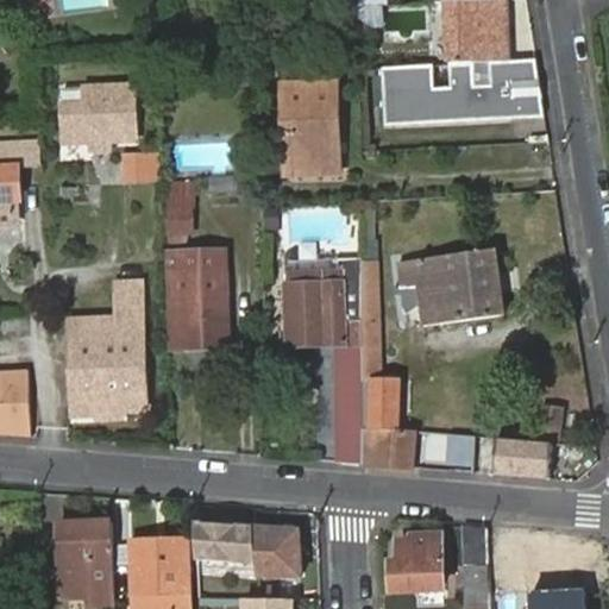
[(469,4),(450,4),(452,64),(512,63),(509,1),(469,4)]
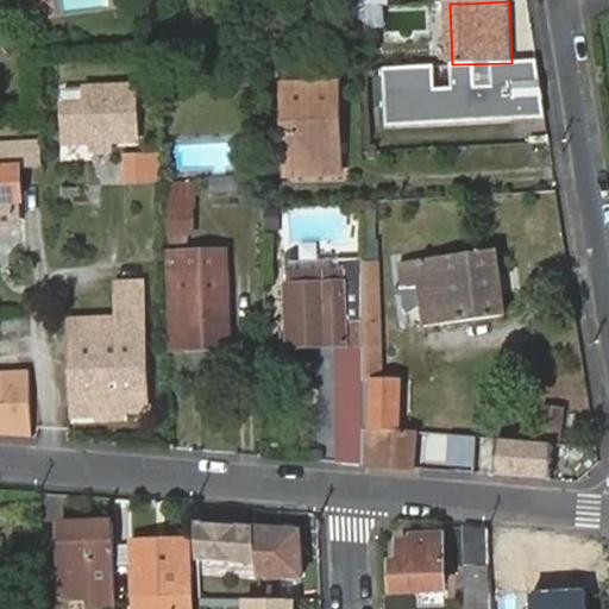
[(381,5),(355,6),(357,27),(393,26),(393,5),(381,5)]
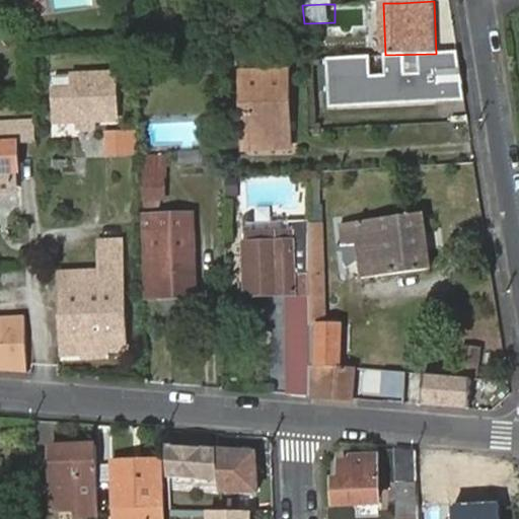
[(369,60),(324,64),(330,114),(463,101),(455,52),(436,54),(417,56),(419,71),(405,73),(404,57),(384,59),(385,75),(371,76),(369,60)]
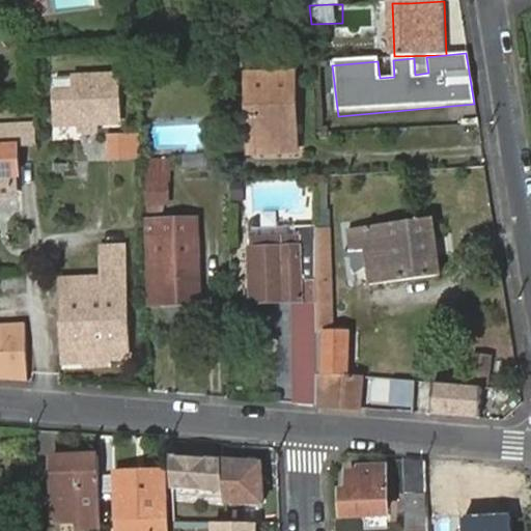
[(428,73),(426,57),(414,58),(415,75),(428,73)]
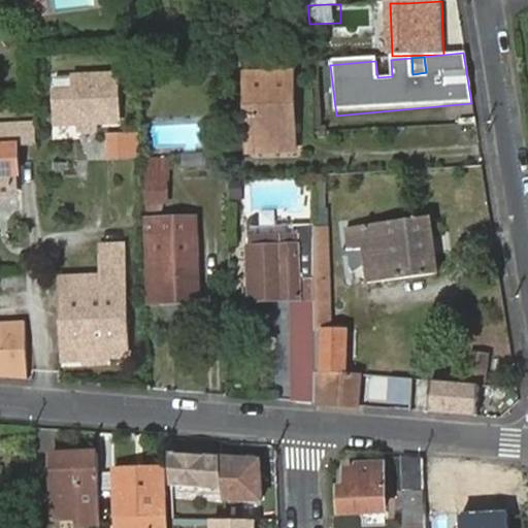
[(391,60),(375,61),(377,77),(392,76),(391,60)]
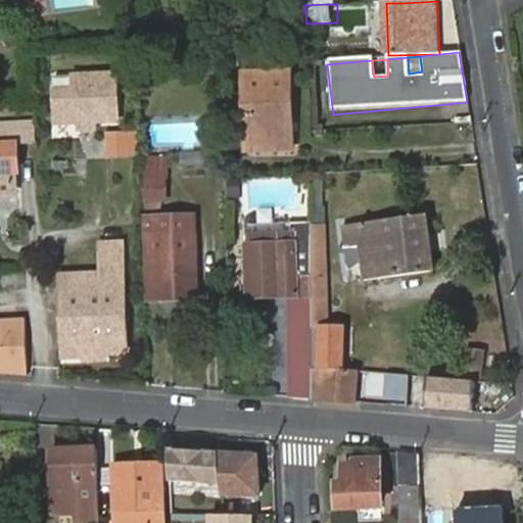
[(116,77),(74,79),(74,93),(56,94),(57,125),(119,123),(116,77)]
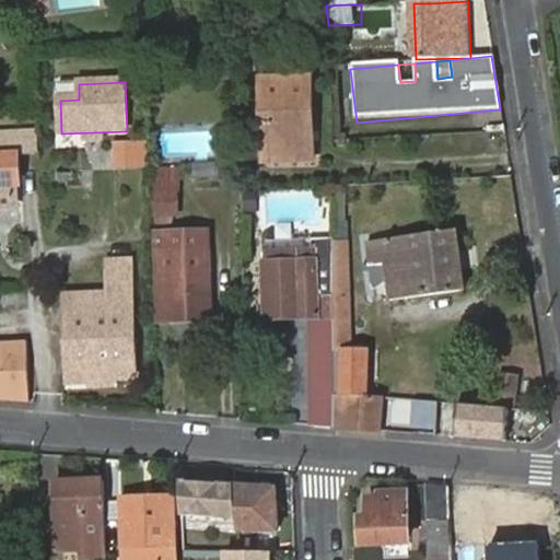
[(79,84),(59,85),(60,101),(79,100),(79,84)]
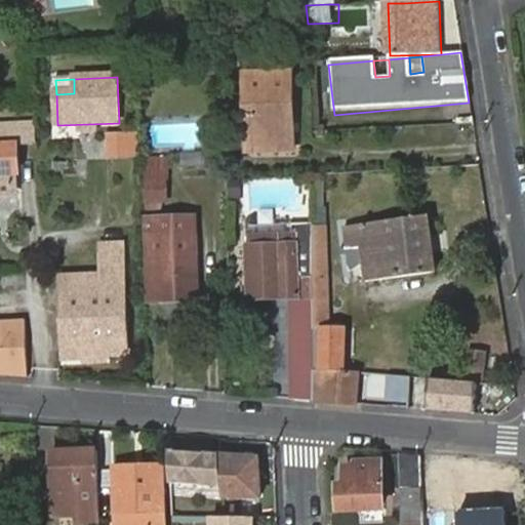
[(288,121),(295,121),(293,79),(248,81),(250,158),(290,157),(288,121)]
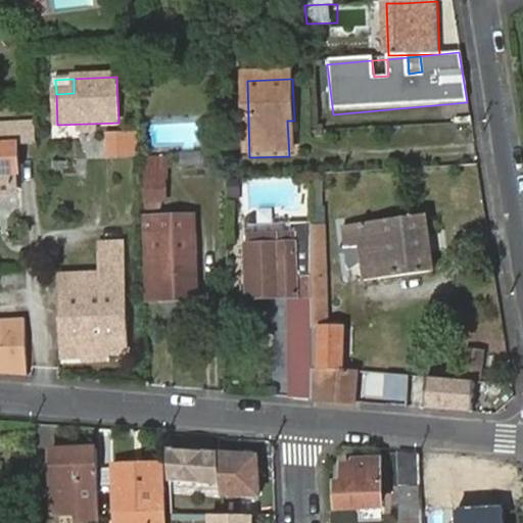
[(22,144),(21,120),(12,121),(0,121),(0,193),(13,192),(13,172),(19,171),(17,144),(22,144)]
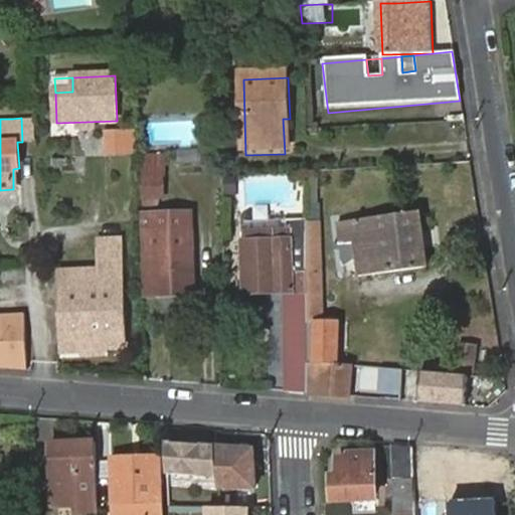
[(35,119),(21,118),(22,142),(36,141),(35,119)]
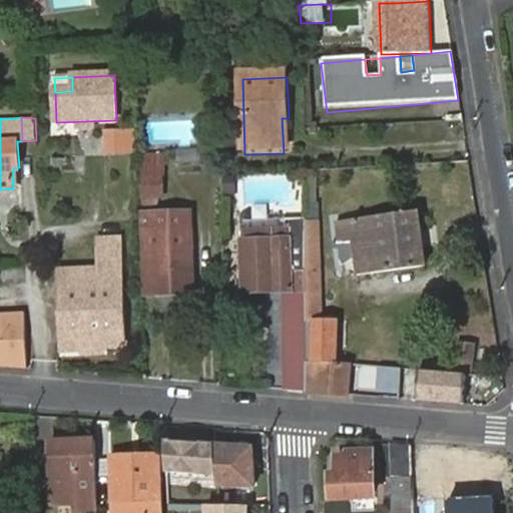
[(136,156),(138,130),(107,128),(105,153),(136,156)]
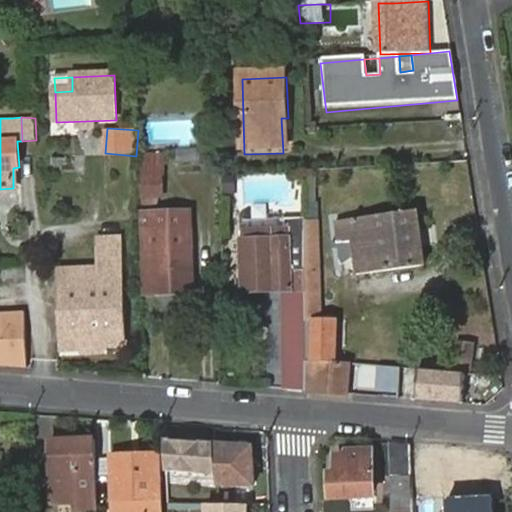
[(146,200),(161,199),(166,200),(164,155),(144,156),(146,200)]
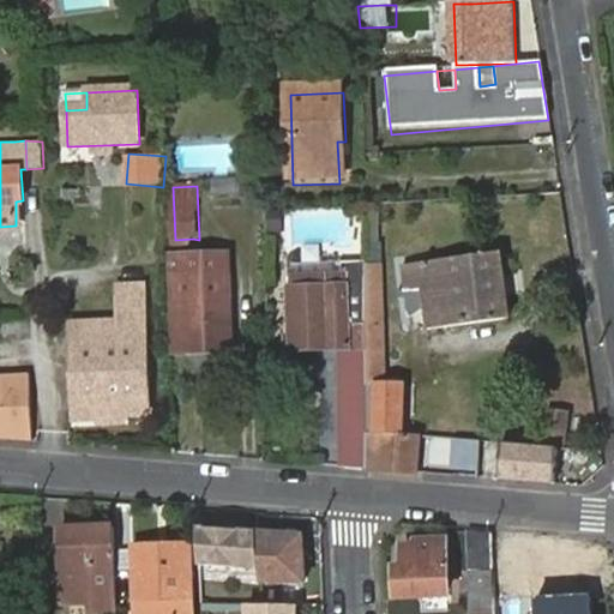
[(193,248),(193,239),(175,240),(175,250),(193,248)]
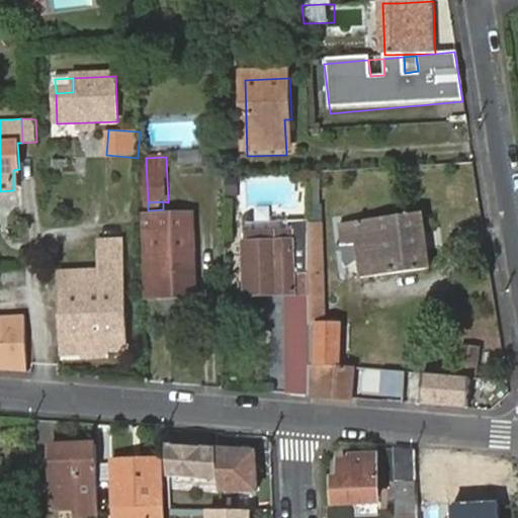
[(363,277),(432,268),(423,212),(341,222),(344,244),(337,245),(339,255),(346,254),(348,261),(361,260),(363,277)]
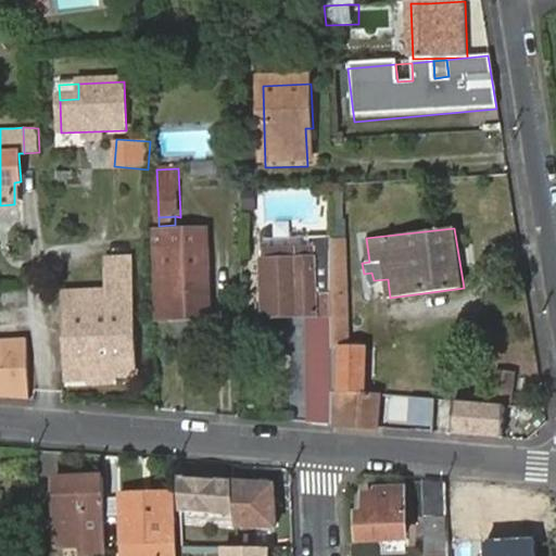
[(212,319),(210,231),(155,232),(156,277),(158,321),(212,319)]
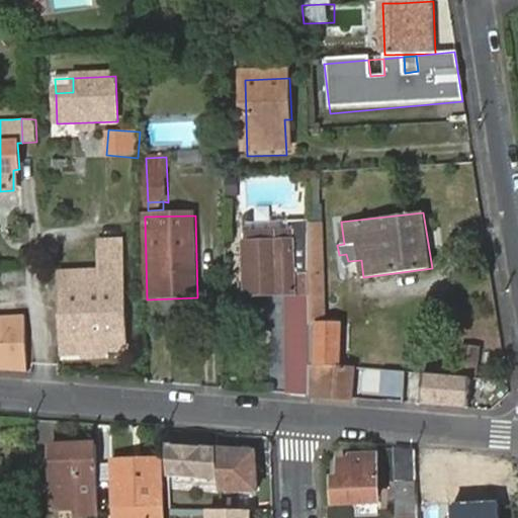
[(312,233),(325,233),(324,224),(312,224),(312,233)]
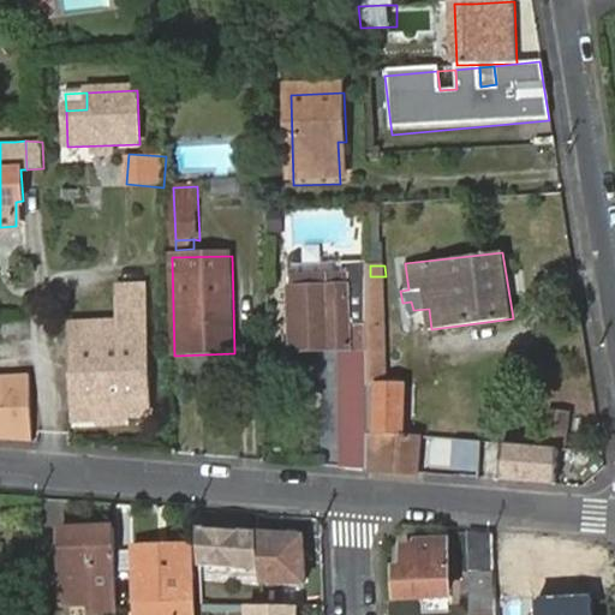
[(353,353),(369,354),(370,330),(364,330),(362,275),(293,275),(292,350),(353,350),(353,353)]
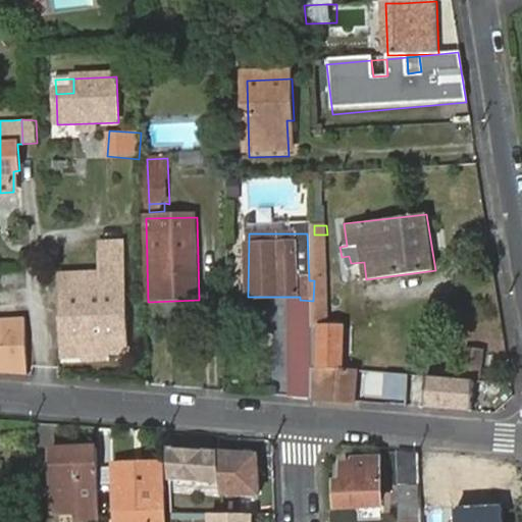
[(344,369),(345,369),(345,326),(327,325),(327,235),(314,235),(314,280),(313,301),(313,367),(344,369)]
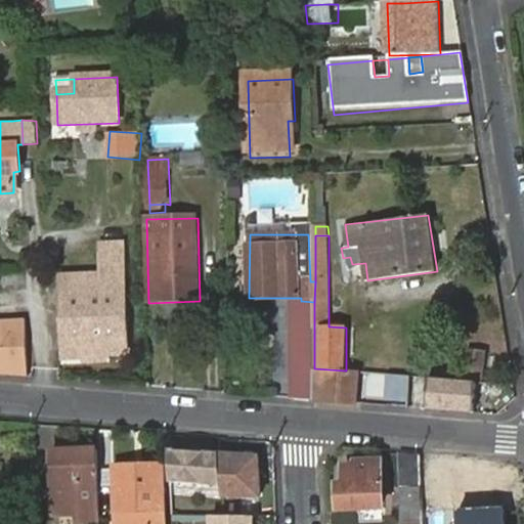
[(62,282),(66,361),(86,360),(86,363),(107,362),(107,359),(128,358),(124,249),(103,250),(104,280),(62,282)]
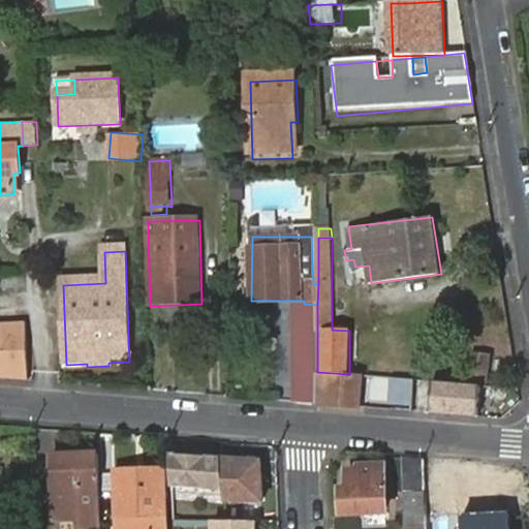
[(0,379),(24,381),(21,335),(0,336),(0,379)]
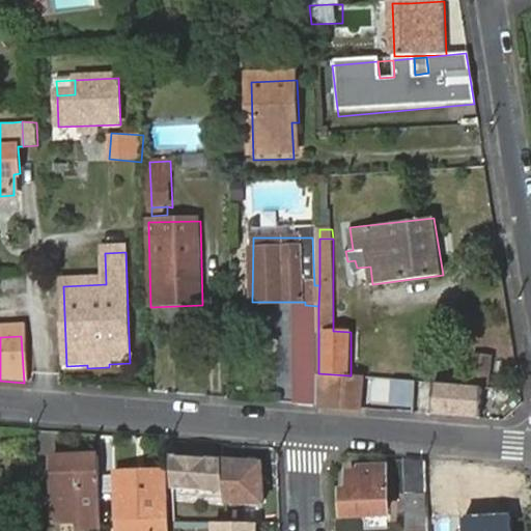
[(494,356),(474,354),(472,382),(492,383),(494,356)]
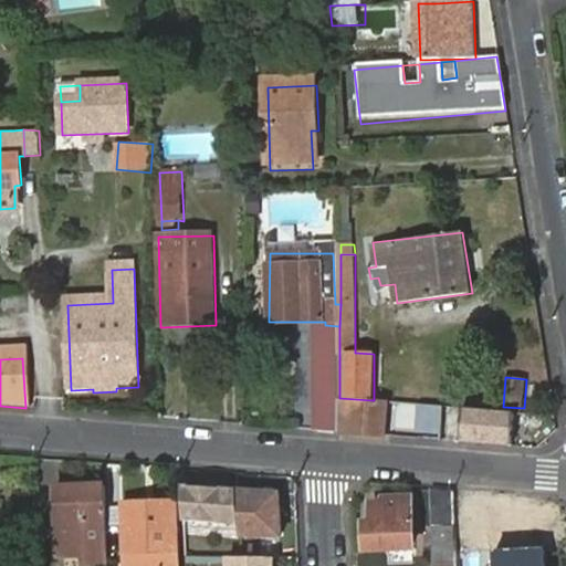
[(384,437),(387,401),(374,400),(373,400),(339,398),(339,401),(339,427),(350,427),(349,435),(384,437)]
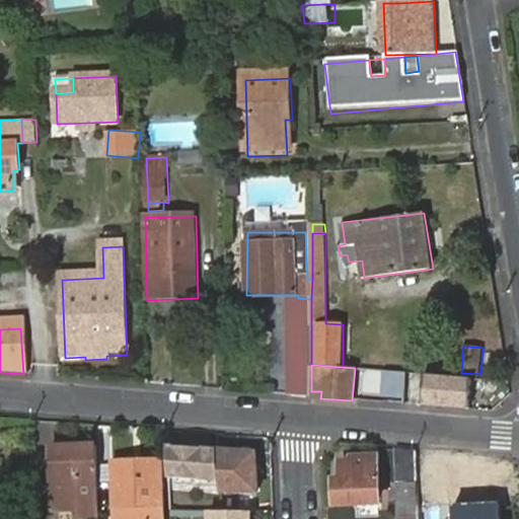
[(291,368),(291,396),(311,397),(311,391),(311,368),(291,368)]
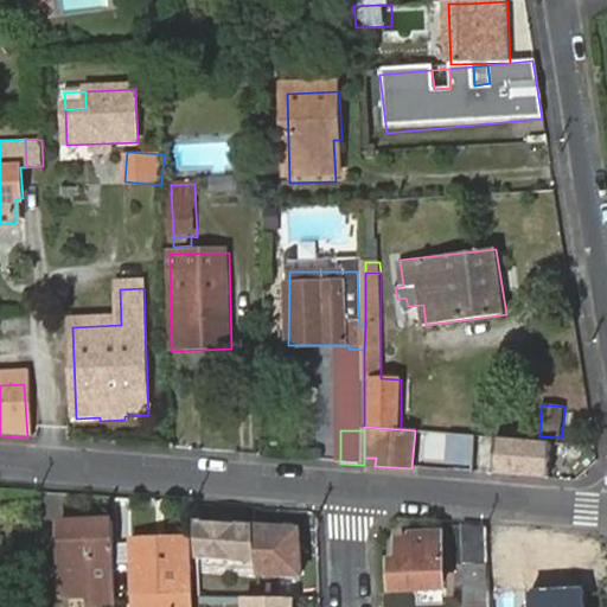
[(474,462),(477,435),(455,434),(455,462),(474,462)]
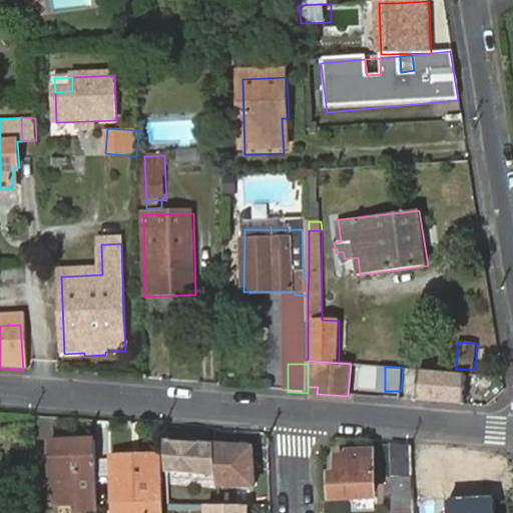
[(467,374),(420,370),(417,402),(464,406),(467,374)]
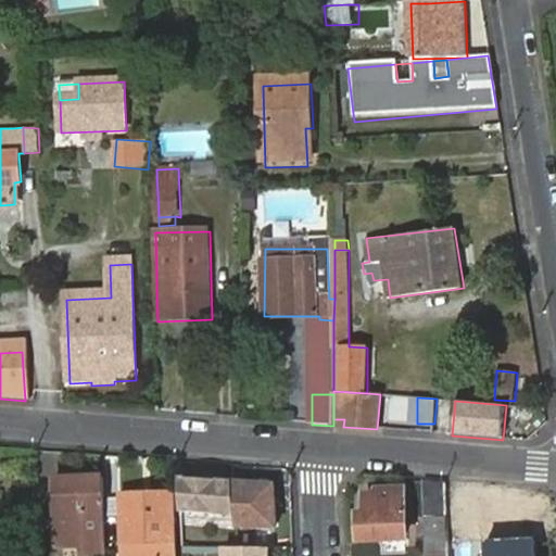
[(278,481),(184,472),(179,517),(210,520),(212,498),(252,502),(251,523),(275,525),(278,481)]
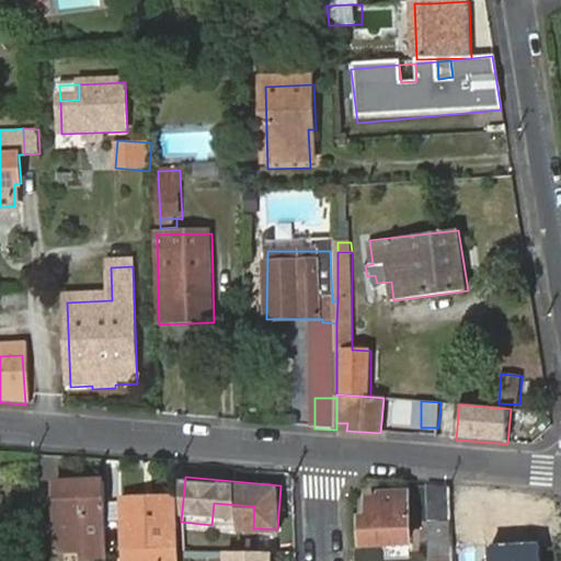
[(106,549),(105,483),(55,483),(55,502),(61,502),(61,510),(55,510),(56,549),(75,549),(75,541),(82,540),(82,549),(106,549)]
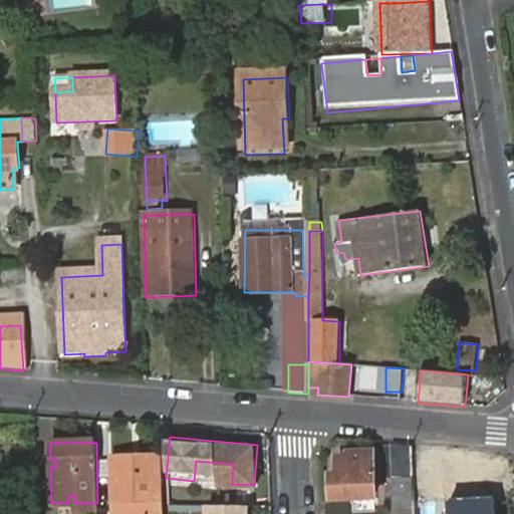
[(393,513),(413,513),(413,449),(394,448),(393,513)]
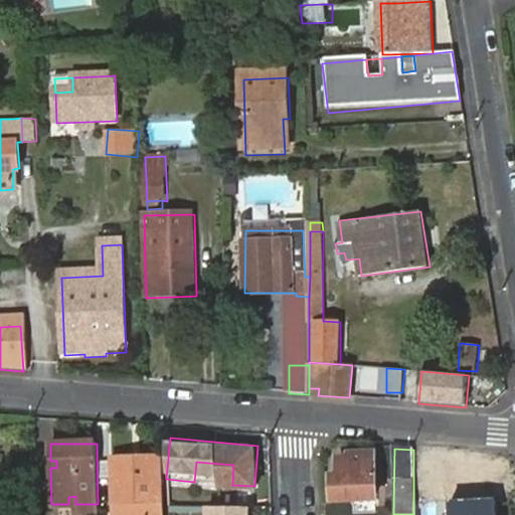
[(335,502),(376,500),(374,458),(352,458),(352,464),(339,465),(340,480),(334,480),(335,502)]
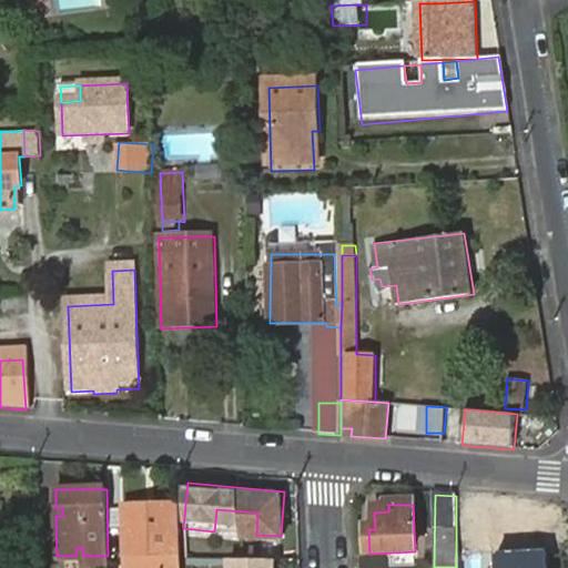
[(123,506),(124,567),(176,567),(175,506),(123,506)]
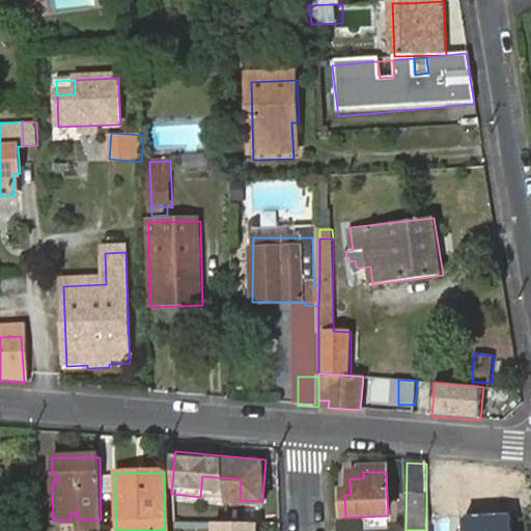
[(513,530),(511,514),(464,518),(464,530),(513,530)]
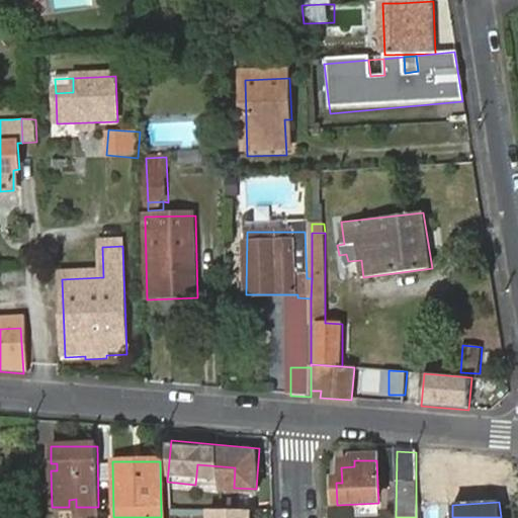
[(75,517),(90,517),(98,517),(98,507),(76,507),(75,517)]
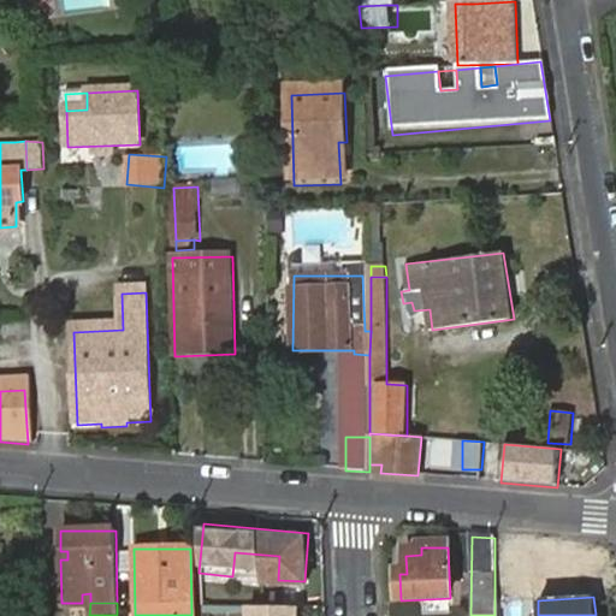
[(297,615),(297,604),(244,604),(243,615),(297,615)]
